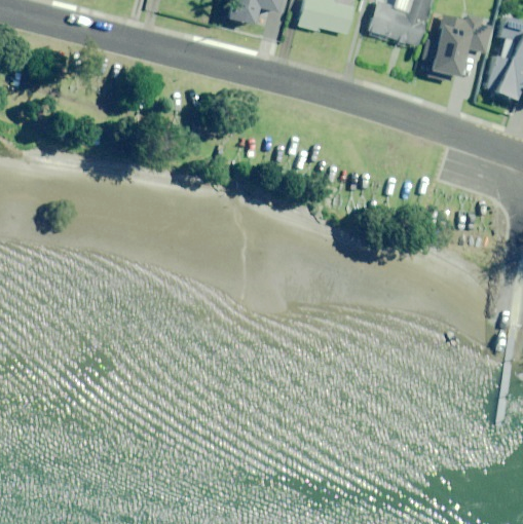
[(227,0),(223,17),(251,25),(255,8),(273,12),(276,0),(227,0)]
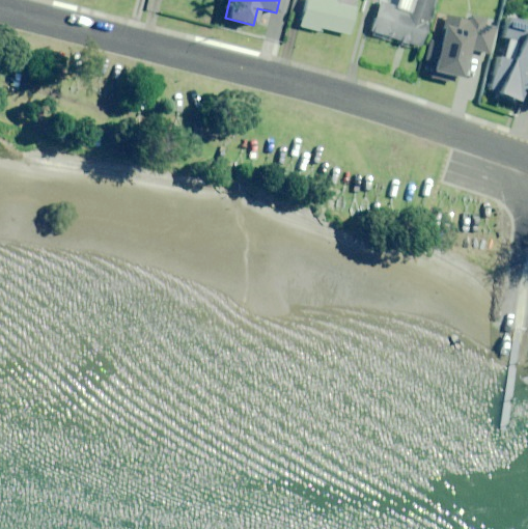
[(321,27),(351,34),(357,6),(354,6),(355,0),(307,0),(301,26),(320,30),(321,27)]
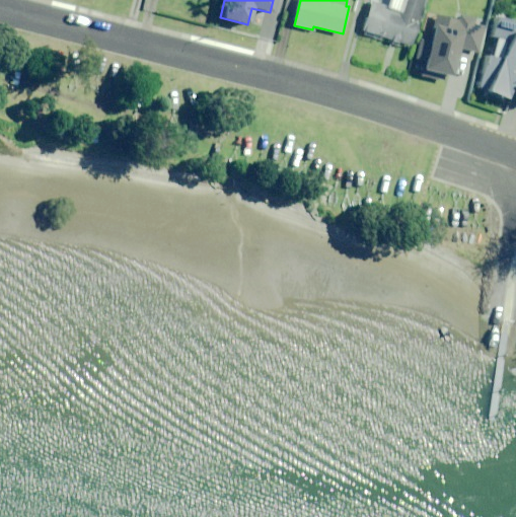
[(406,0),(403,7),(391,3),(390,6),(373,1),(364,29),(412,45),(421,17),(419,16),(423,0),(406,0)]
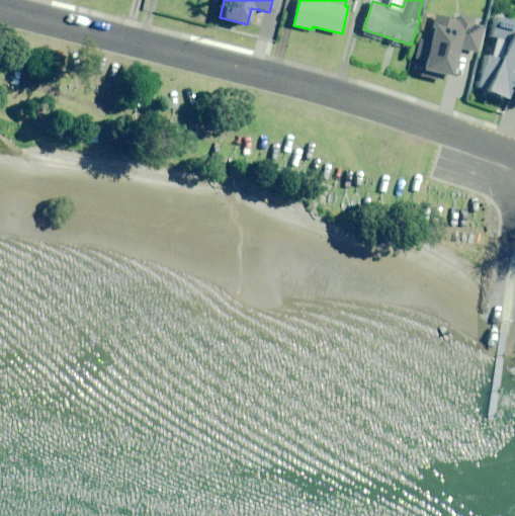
[(473,23),(473,18),(457,15),(457,18),(435,14),(431,37),(428,37),(421,77),(445,81),(445,77),(453,78),(458,49),(477,52),(481,24),(473,23)]
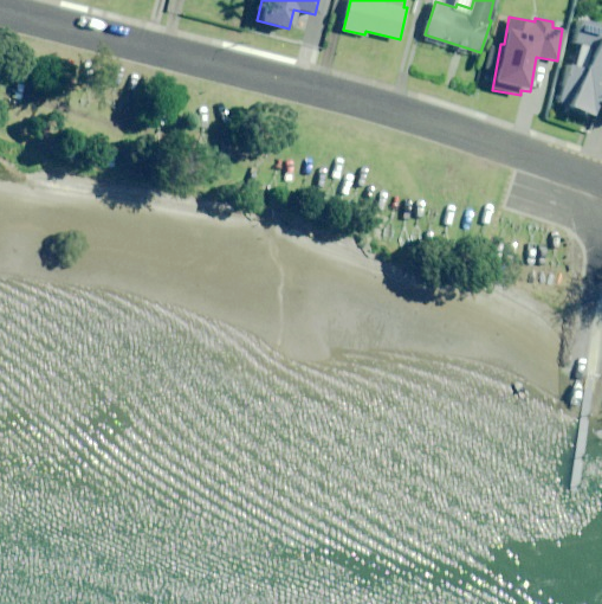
[(601,23),(581,19),(575,42),(580,43),(574,65),(569,64),(560,102),(589,115),(601,90),(601,23)]
